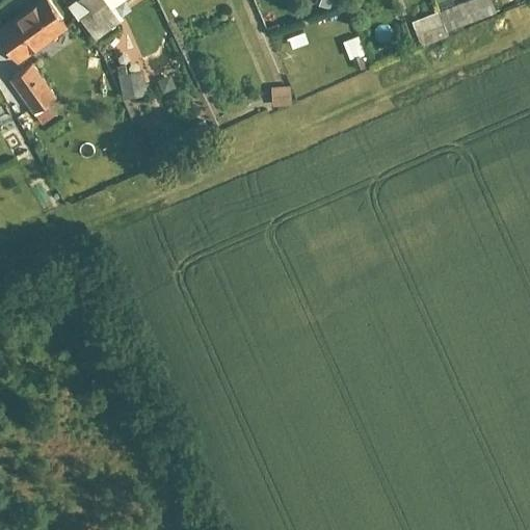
[(33,0),(0,24),(0,47),(15,67),(68,29),(46,0),(33,0)]
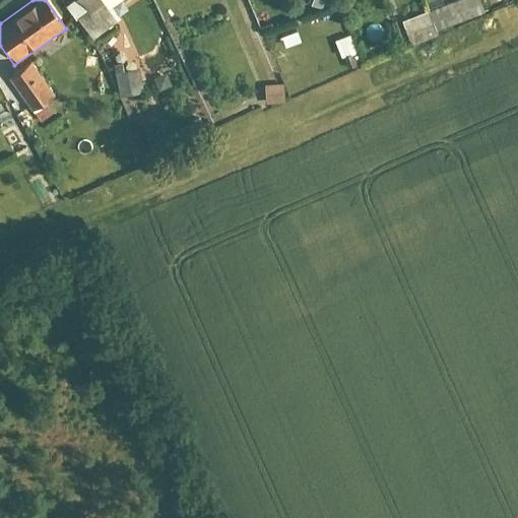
[(115,23),(100,0),(96,0),(83,9),(76,14),(92,39),(115,23)]
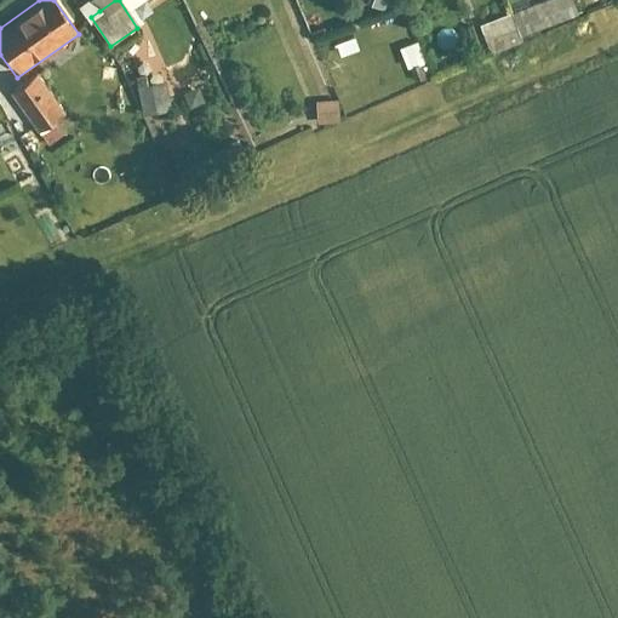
[(92,0),(99,11),(115,0),(92,0)]
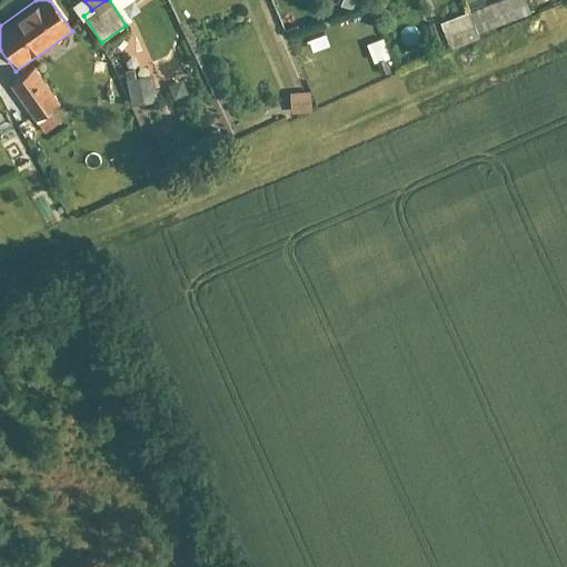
[(497,0),(467,12),(477,37),(531,15),(525,0),(497,0)]
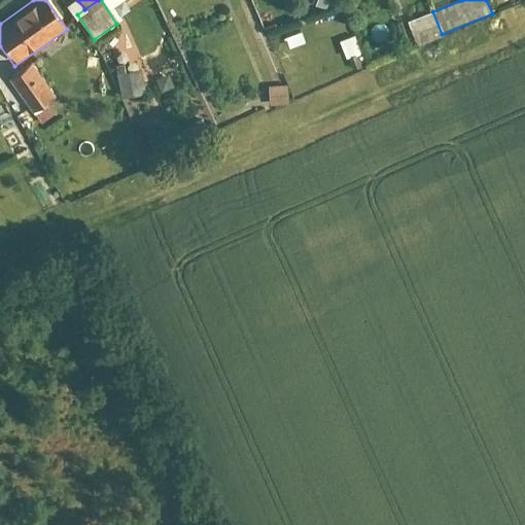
[(432,11),(409,22),(418,44),(442,34),(432,11)]
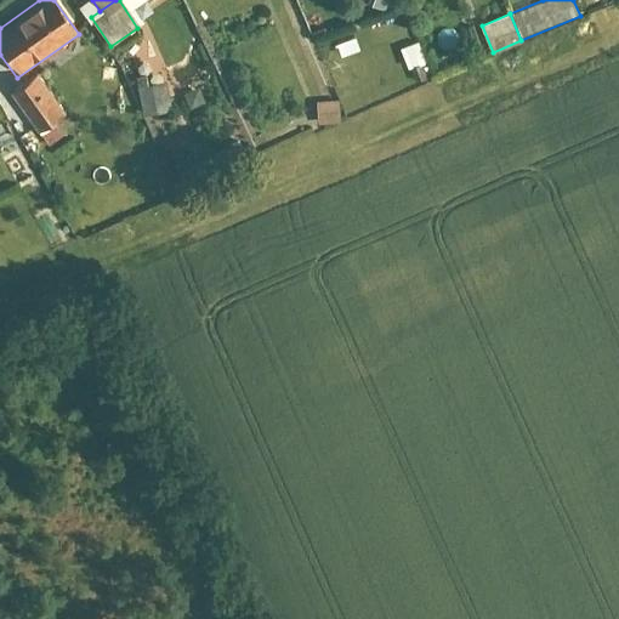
[(38,134),(64,114),(39,77),(11,96),(38,134)]
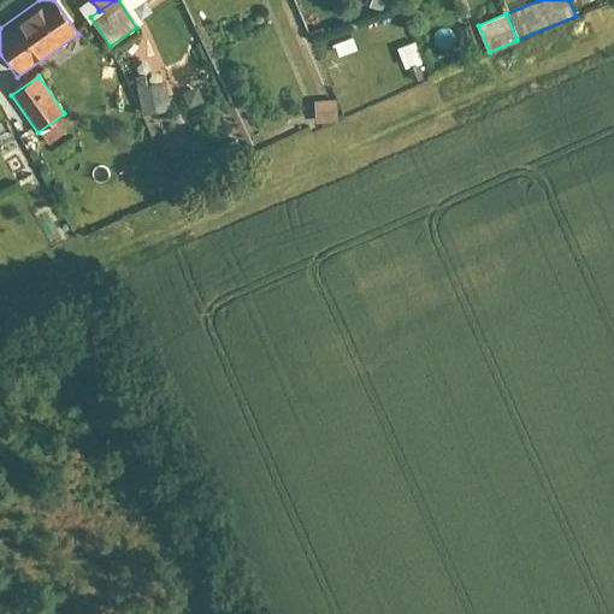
[(141,84),(146,117),(176,113),(171,81),(141,84)]
